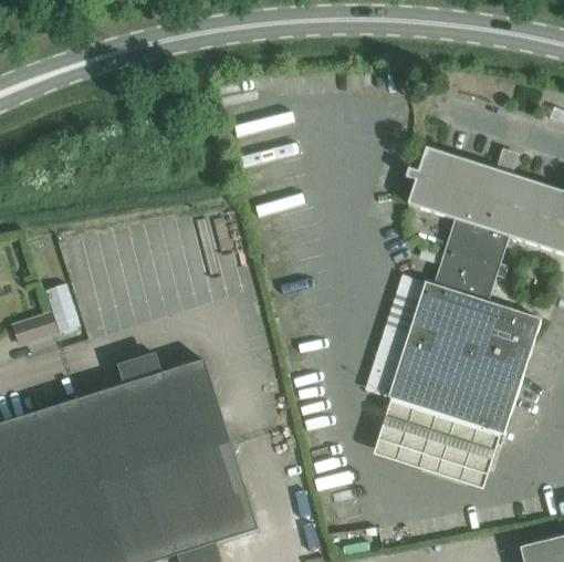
[(488,257),(500,260),(508,235),(563,251),(563,189),(425,145),(417,169),(408,166),(405,175),(415,178),(407,201),(453,217),(442,249),(486,263),(488,257)]
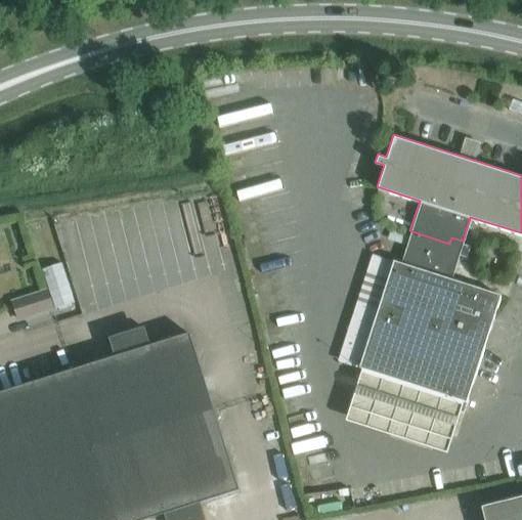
[(203,196),(208,225),(225,222),(220,192),(203,196)]
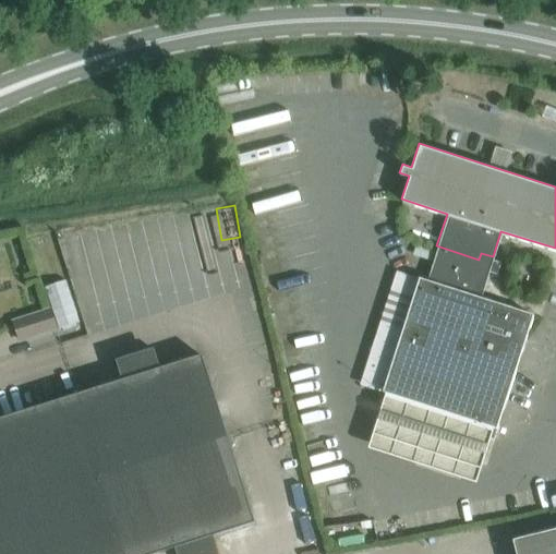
[(499,260),(493,256),(481,253),(479,260),(436,245),(426,278),(480,296),(488,269),(496,272),(499,260)]
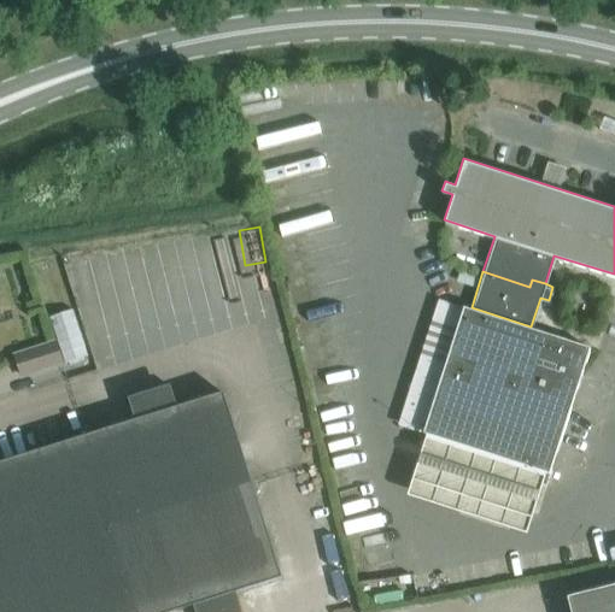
[(531,327),(472,307),(463,305),(422,430),(522,463),(519,474),(545,482),(589,346),(531,327)]
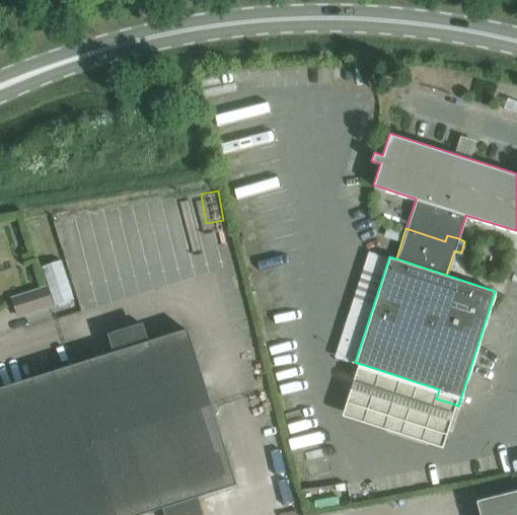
[(17,312),(51,302),(45,285),(12,295),(17,312)]
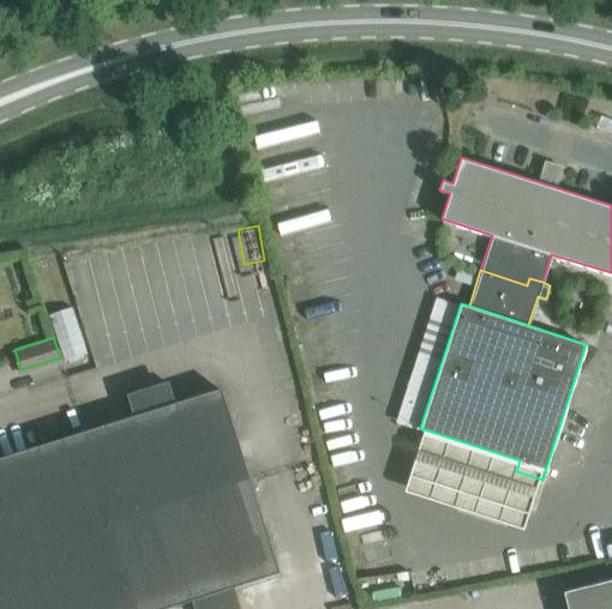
[(133,415),(123,418),(0,456),(0,608),(161,608),(191,600),(193,608),(238,608),(240,608),(233,586),(280,572),(221,387),(174,402),(167,380),(126,393),(133,415)]
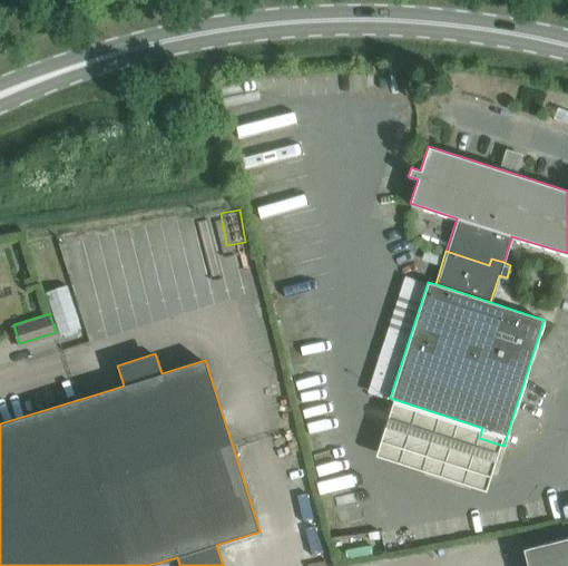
[(526,565),(567,565),(567,537),(522,549),(526,565)]
